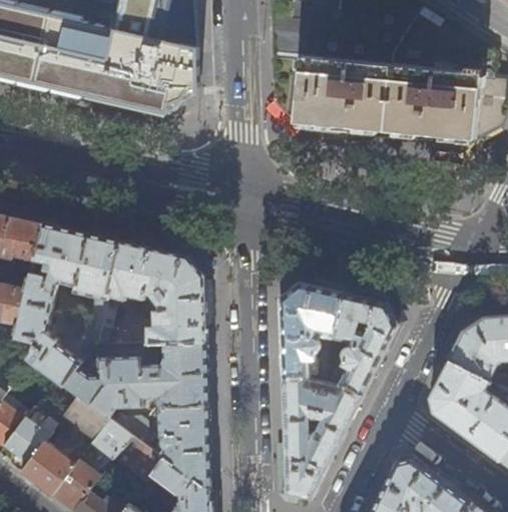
[(116,0),(110,29),(0,3),(0,74),(6,76),(53,87),(100,98),(145,109),(164,113),(170,87),(194,87),(194,77),(194,67),(194,49),(160,41),(166,15),(169,0),(116,0)]
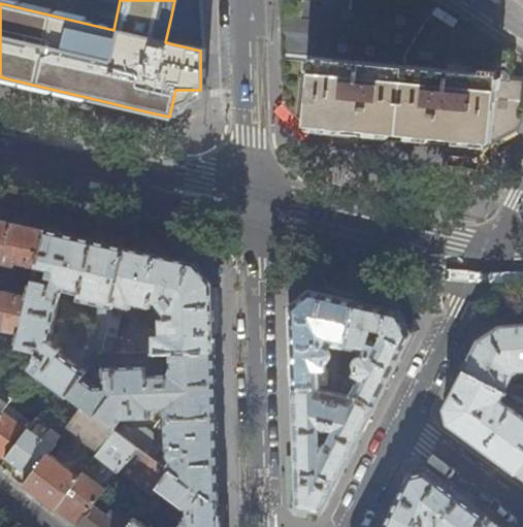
[(476,158),(477,149),(479,150),(514,130),(513,128),(519,114),(521,97),(522,78),(508,77),(510,54),(494,43),(435,5),(427,0),(274,0),(279,103),(307,134),(339,136),(392,141),(439,145),(438,154),(453,156),(476,158)]
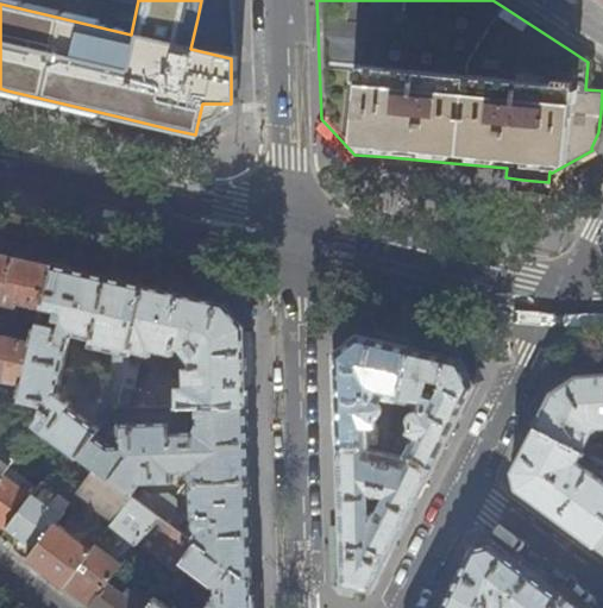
[(231,92),(231,104),(231,118),(252,118),(252,80),(231,80),(231,92)]
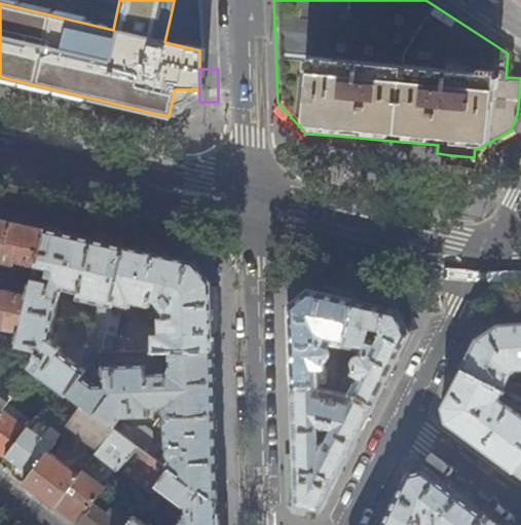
[(33,266),(41,228),(8,221),(0,219),(0,329),(17,334),(26,296),(0,289),(0,262),(6,264),(5,269),(10,271),(9,273),(23,276),(22,282),(29,283),(30,278),(33,266)]
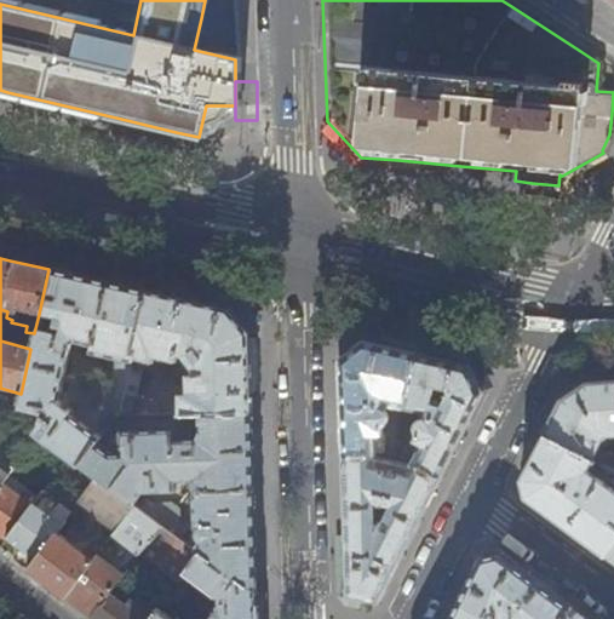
[(92,280),(49,269),(39,314),(61,319),(57,333),(35,328),(34,333),(30,349),(21,394),(17,410),(39,414),(36,427),(32,434),(35,436),(63,457),(75,465),(75,464),(90,445),(96,436),(67,414),(69,411),(55,399),(68,344),(75,342),(89,347),(87,353),(112,359),(107,377),(109,378),(101,412),(113,414),(116,408),(120,394),(143,292),(142,291),(143,282),(108,274),(105,282),(92,280)]
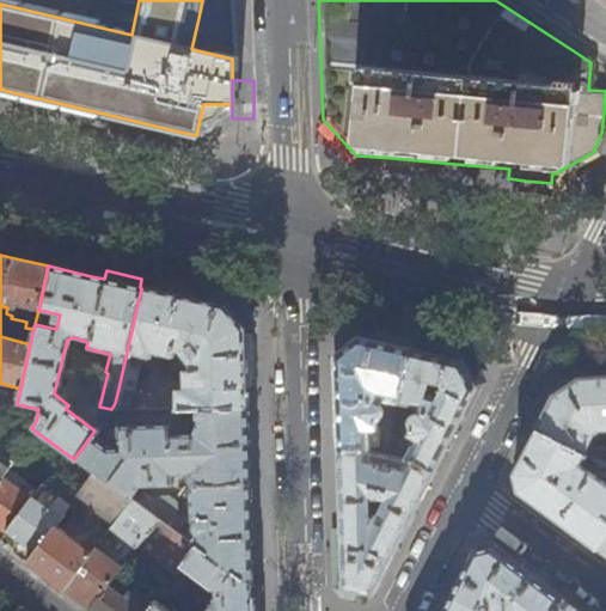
[(182,297),(141,288),(118,389),(129,392),(138,358),(147,359),(150,353),(170,358),(171,352),(176,352),(184,364),(185,370),(178,371),(179,389),(171,389),(171,410),(193,409),(243,408),(242,364),(240,329),(221,306),(182,297)]
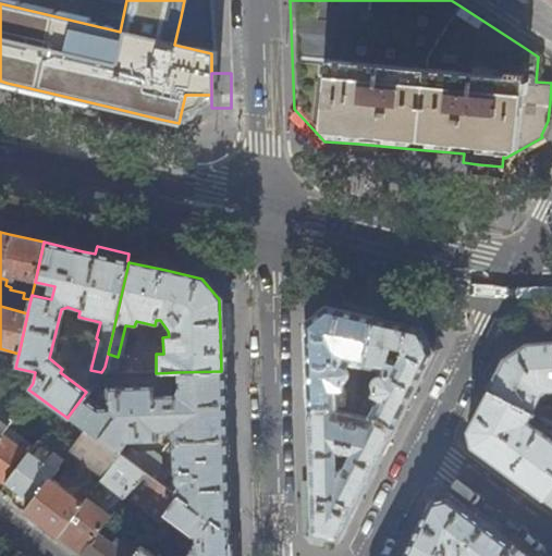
[(357,366),(370,318),(341,311),(322,307),(301,324),(303,362),(304,410),(330,410),(330,406),(336,406),(336,384),(340,381),(341,375),(341,371),(338,367),(341,362),(357,366)]
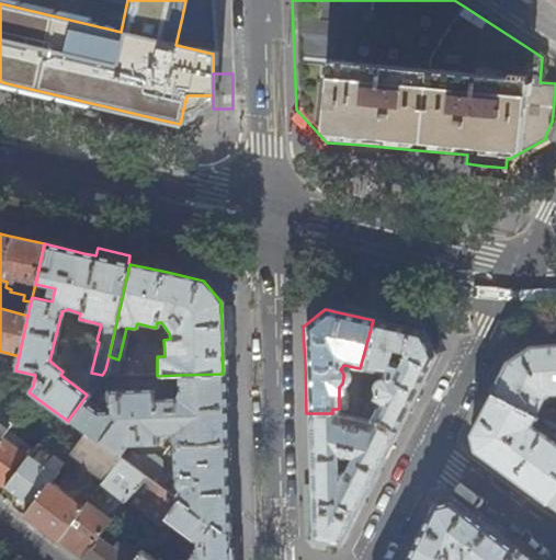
[(377,404),(375,408),(364,404),(359,416),(370,420),(369,421),(394,433),(415,393),(416,390),(433,356),(421,331),(386,323),(373,320),(360,368),(375,373),(375,377),(371,379),(369,386),(370,391),(373,396),(371,401),(377,404)]
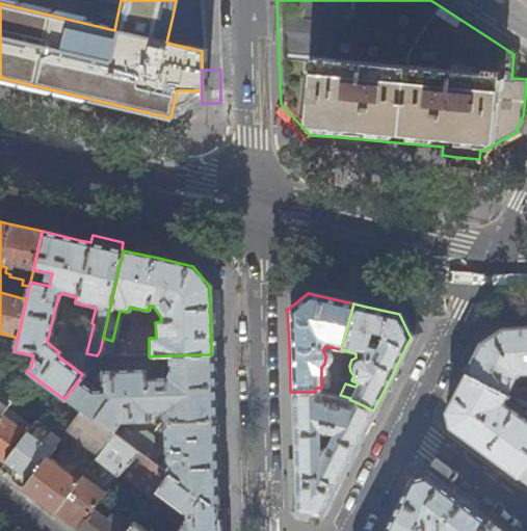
[(517,375),(526,374),(526,326),(499,329),(477,344),(462,374),(503,396),(526,407),(526,395),(508,387),(512,379),(517,375)]
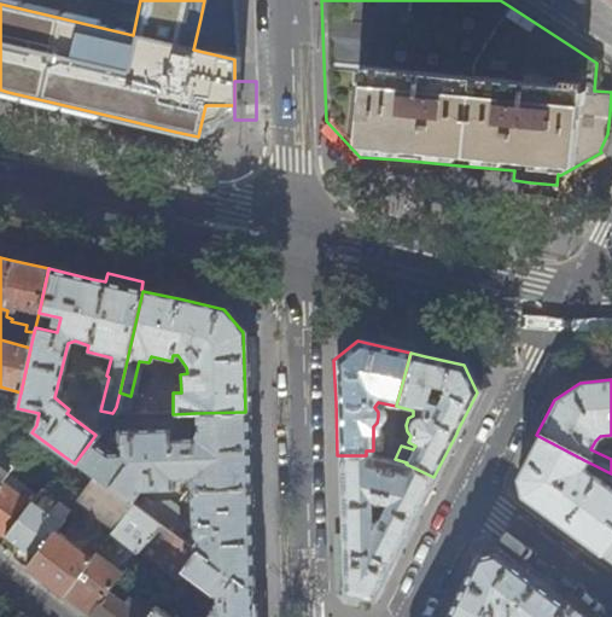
[(245,412),(194,413),(194,432),(190,440),(176,440),(176,435),(168,435),(168,430),(116,431),(115,454),(105,454),(89,443),(75,463),(93,476),(129,502),(137,493),(172,490),(172,482),(190,481),(190,492),(248,489),(246,450),(245,412)]
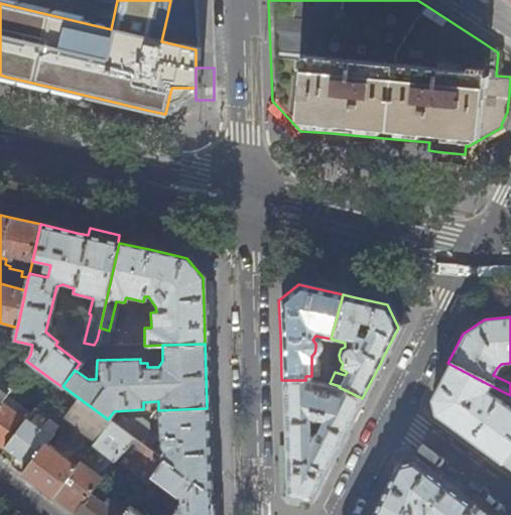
[(510,411),(484,392),(488,384),(448,363),(438,382),(428,400),(432,415),(460,435),(499,465),(510,446),(510,411)]
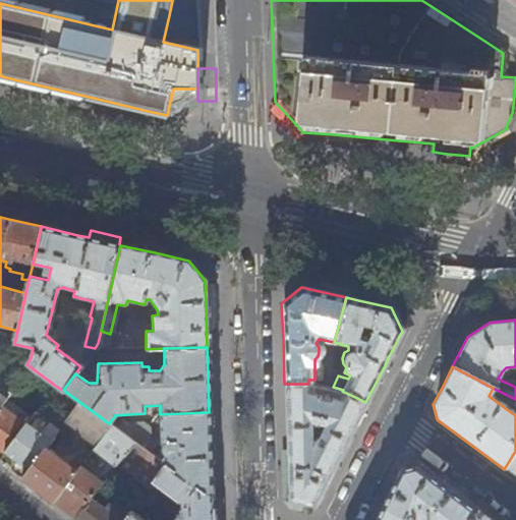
[(0,404),(8,394),(0,388),(0,386),(3,382),(0,380),(0,404)]
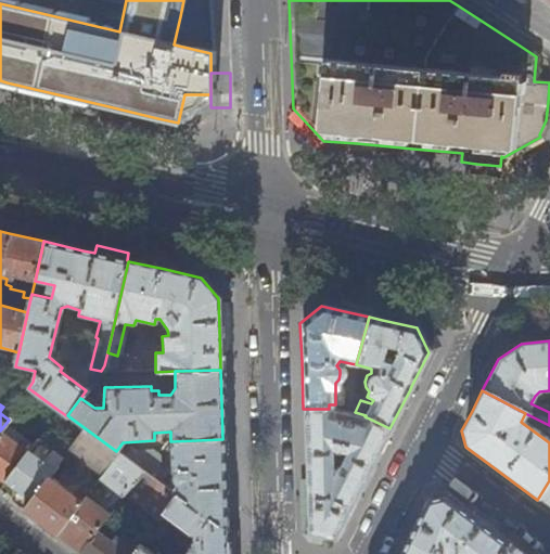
[(330,419),(329,409),(303,409),(305,467),(307,533),(333,540),(365,478),(389,428),(365,416),(360,425),(349,423),(348,426),(339,424),(339,421),(330,419)]
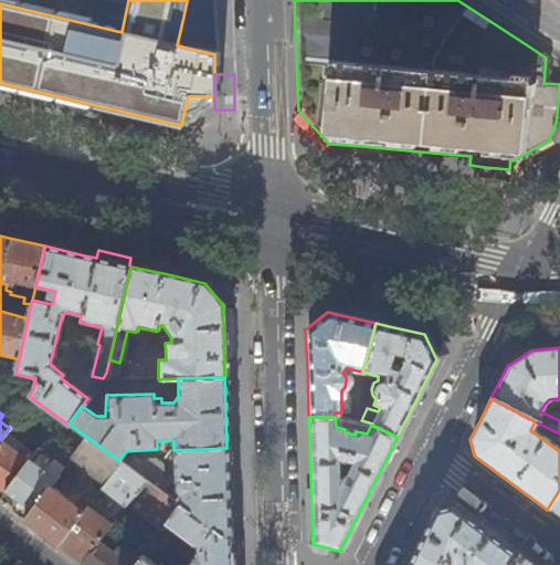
[(120,462),(118,460),(85,436),(66,460),(103,485),(120,462)]
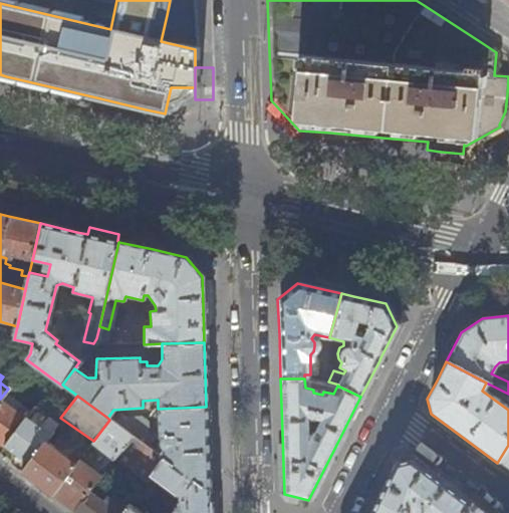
[(10,452),(9,464),(20,473),(43,442),(55,425),(37,411),(42,404),(36,400),(27,413),(2,446),(10,452)]
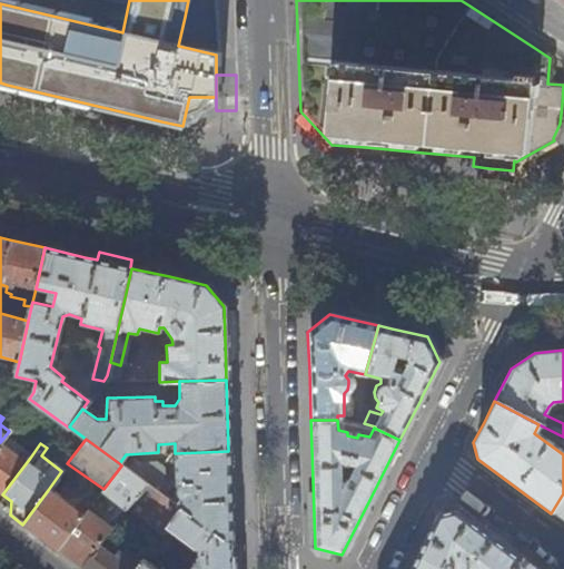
[(16,459),(0,447),(0,492),(2,494),(30,458),(21,451),(16,459)]
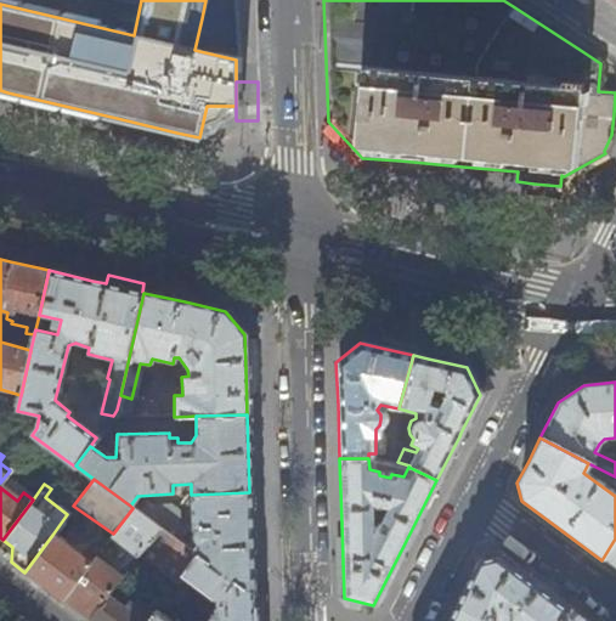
[(249,492),(191,495),(193,532),(199,532),(195,536),(195,541),(195,543),(190,549),(197,554),(253,596),(250,530),(249,492)]
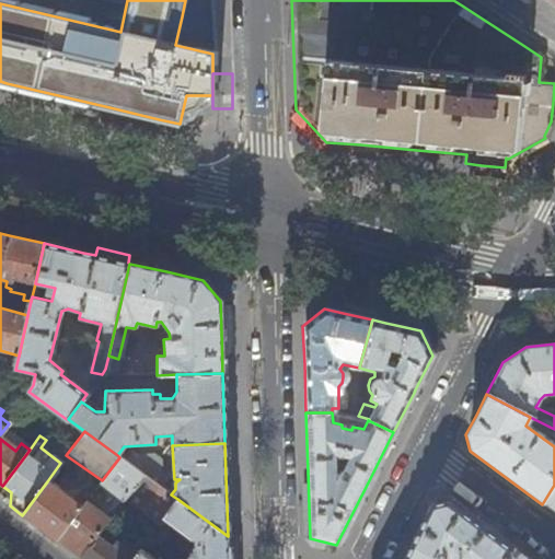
[(150,456),(138,461),(134,456),(128,463),(141,473),(142,474),(153,459),(150,456)]
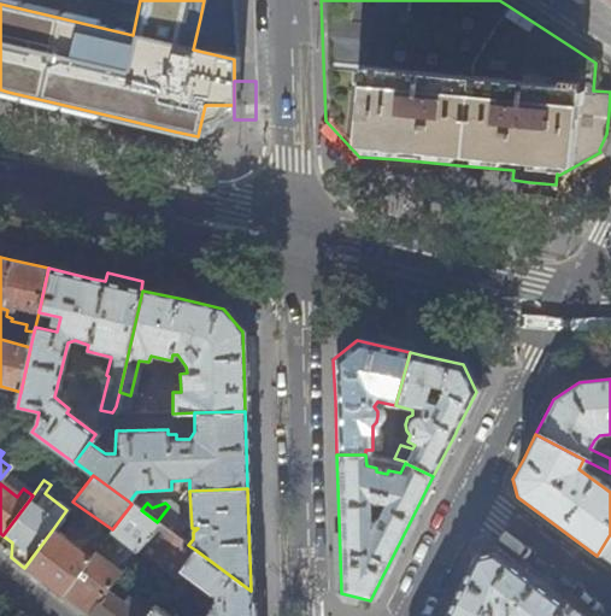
[(141,510),(131,504),(112,529),(109,533),(133,552),(135,550),(156,521),(141,510)]
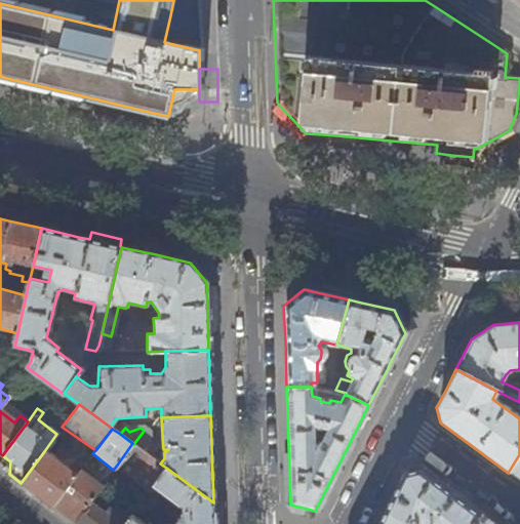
[(154,449),(148,445),(147,432),(144,431),(133,444),(150,456),(154,449)]
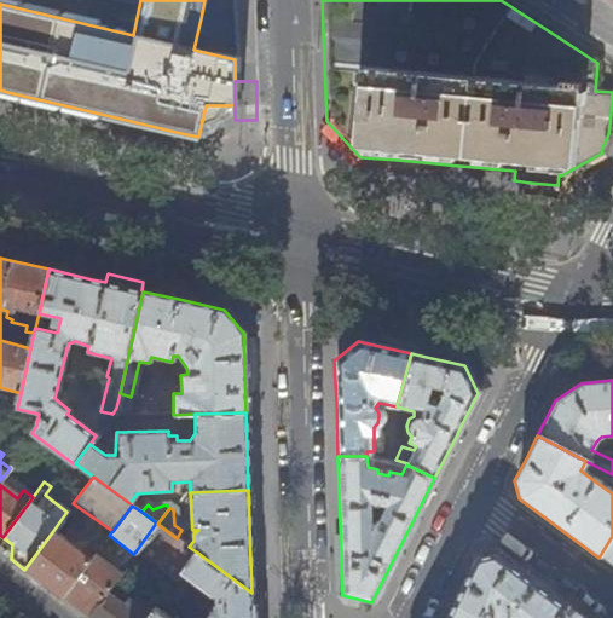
[(157,524),(156,523),(136,552),(169,577),(165,583),(160,579),(146,596),(149,599),(144,605),(136,599),(128,610),(117,601),(126,590),(114,581),(105,591),(87,616),(90,617),(146,617),(154,608),(160,600),(196,552),(189,547),(177,538),(157,524)]
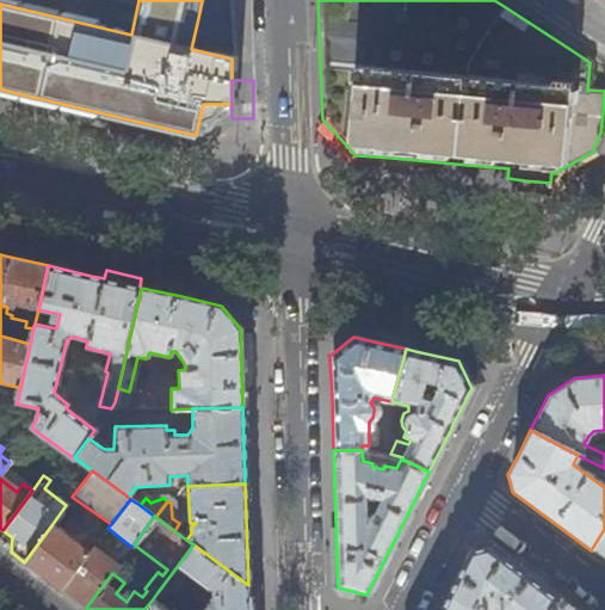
[(80,547),(51,525),(24,562),(44,577),(60,589),(82,561),(97,542),(88,536),(80,547)]
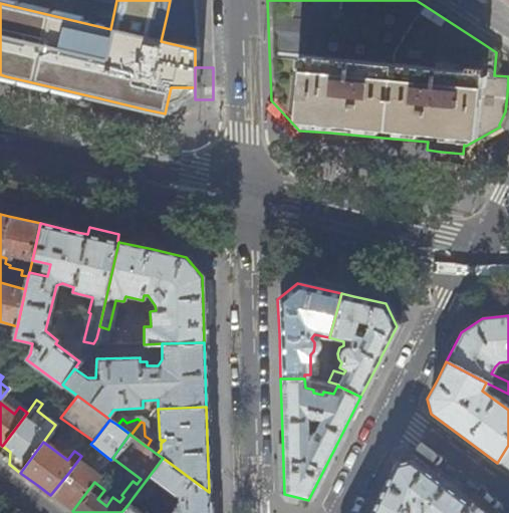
[(508,445),(497,463),(508,471),(508,445)]
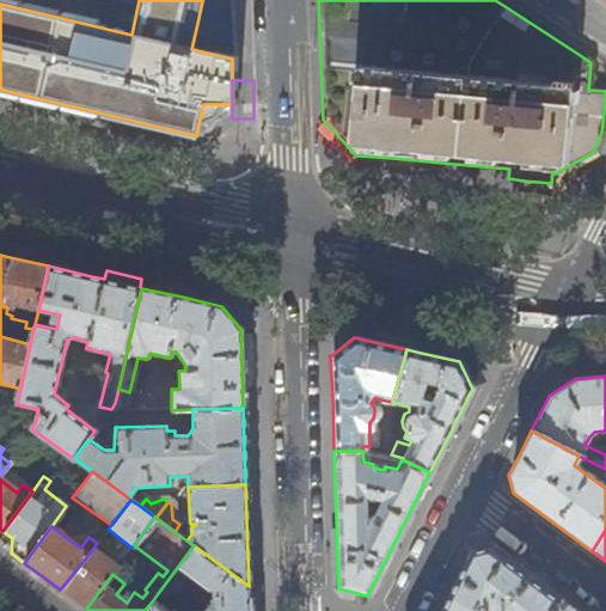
[(249,610),(249,608),(249,586),(194,545),(158,593),(165,598),(167,594),(171,596),(178,587),(176,585),(184,573),(210,592),(212,600),(202,610),(165,610),(152,602),(145,610),(249,610)]
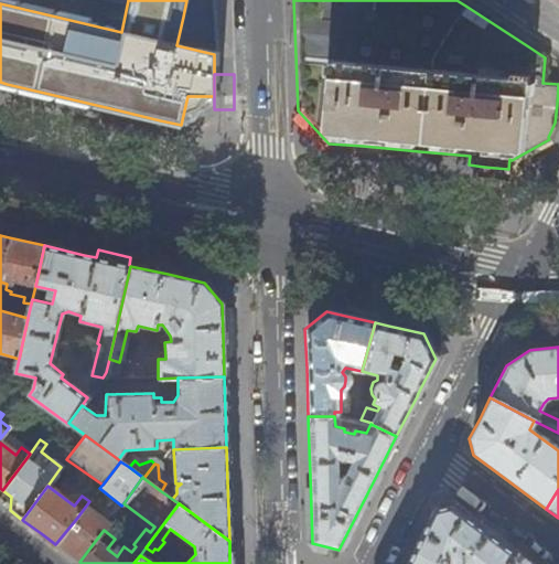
[(477,525),(473,522),(450,504),(432,509),(416,542),(405,563),(507,563),(515,554),(477,525)]
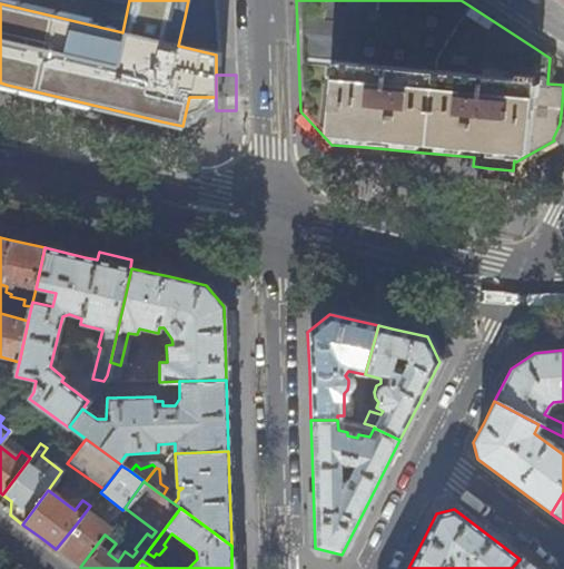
[(87,531),(77,523),(56,549),(66,557),(80,567),(97,545),(85,535),(87,531)]
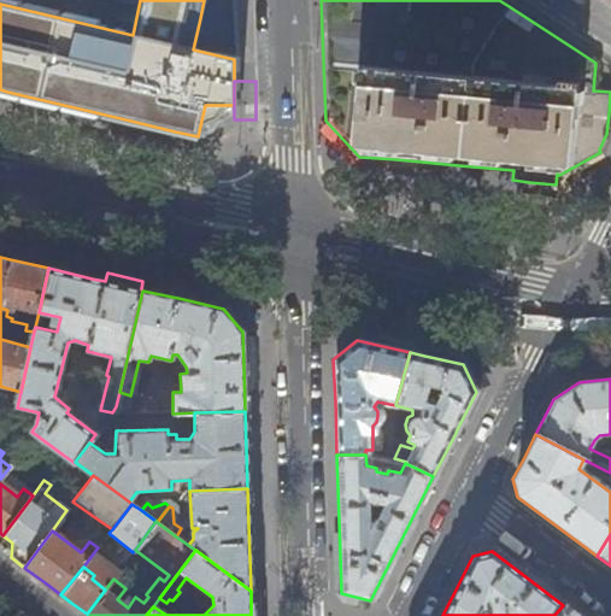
[(577,615),(563,605),(554,615),(577,615)]
